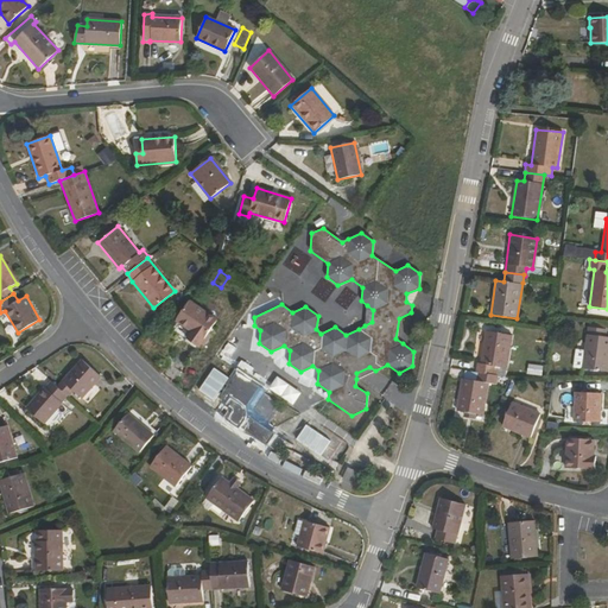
[(216,321),(189,302),(175,321),(191,334),(188,340),(198,347),(216,321)]
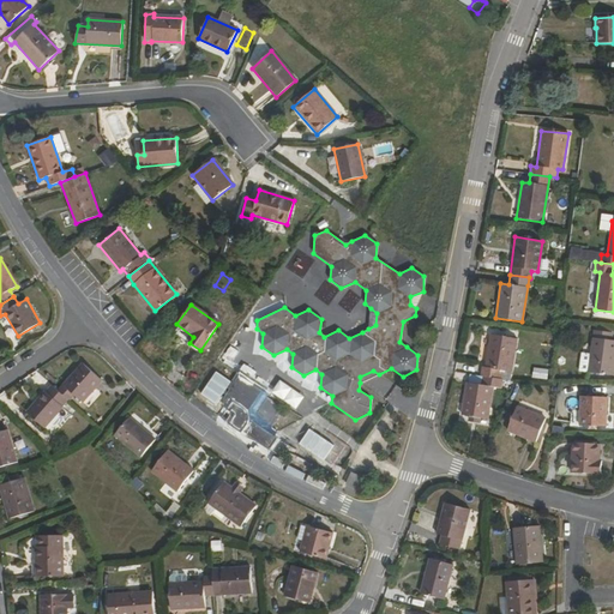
[(612,332),(594,330),(588,372),(613,375),(613,366),(613,339),(611,341),(612,332)]
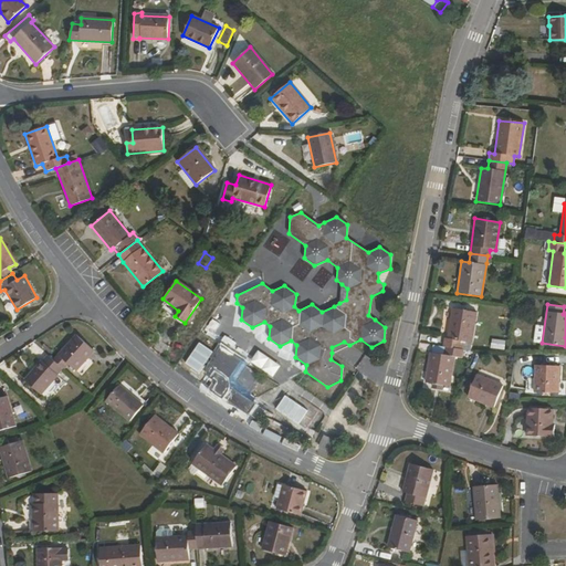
[(447,346),(463,348),(469,349),(475,313),(452,308),(447,339),(444,338),(443,345),(447,346)]
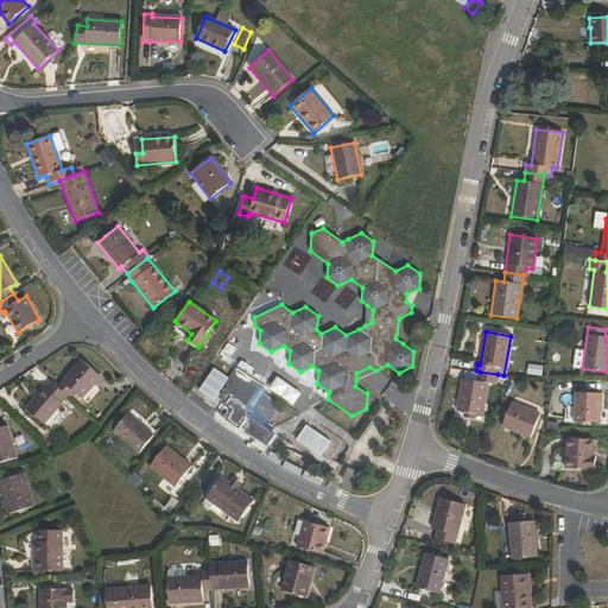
[(57,387),(68,396),(73,390),(81,398),(101,377),(82,360),(57,387)]
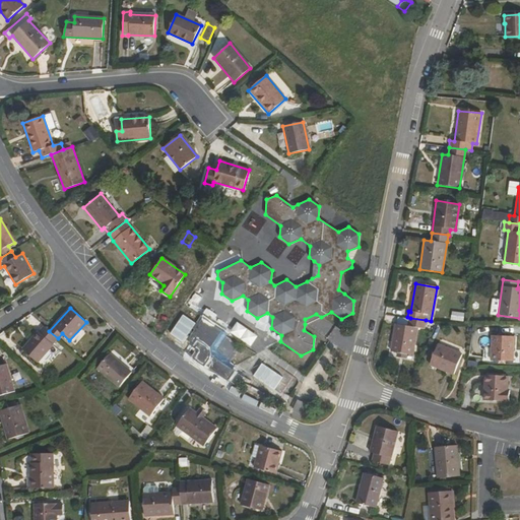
[(452,311),(451,320),(464,321),(465,312),(452,311)]
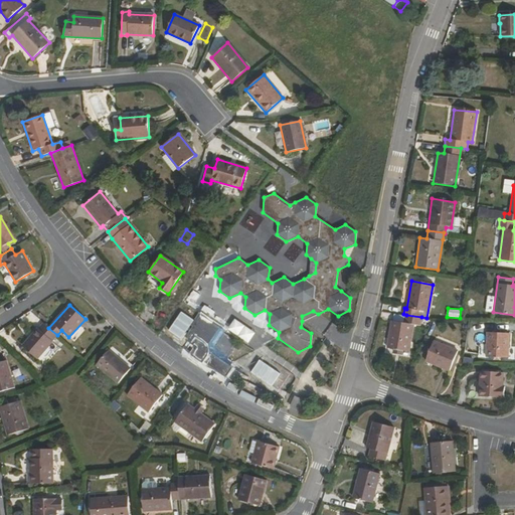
[(186,335),(192,340),(195,336),(191,333),(202,316),(200,315),(186,335)]
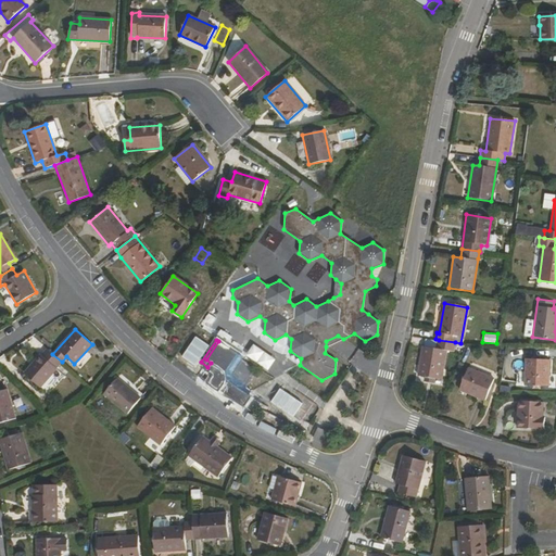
[(425,377),(432,378),(441,380),(445,351),(454,352),(455,342),(439,340),(437,349),(424,346),(418,376),(425,377)]
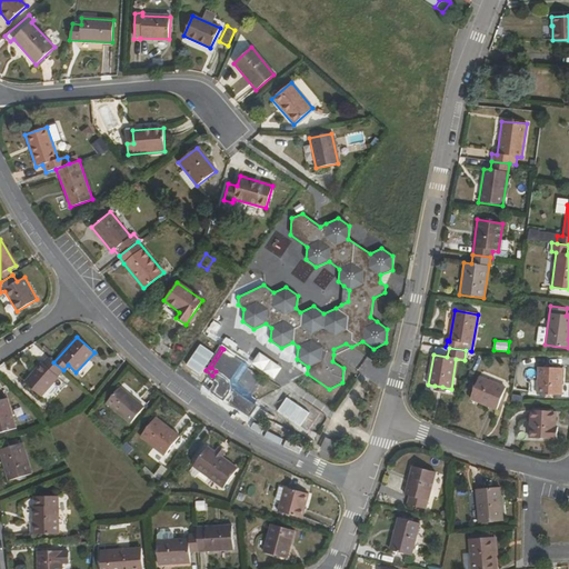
[(216,371),(212,376),(210,379),(218,385),(212,391),(223,400),(226,398),(249,415),(256,406),(252,403),(256,399),(251,396),(253,389),(255,385),(255,379),(253,376),(251,371),(249,369),(247,367),(246,368),(241,365),(242,362),(223,349),(211,368),(216,371)]
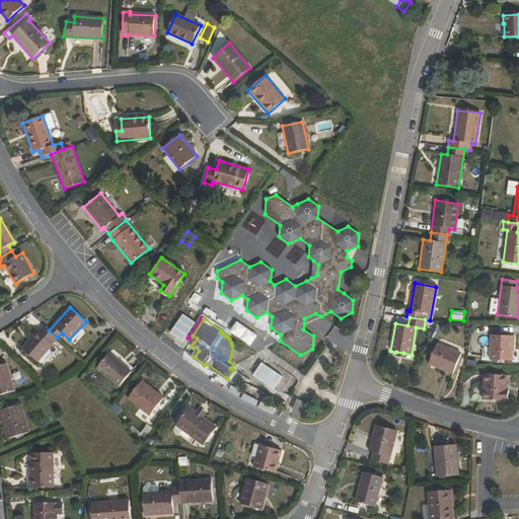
[(250,346),(257,336),(236,320),(229,330),(250,346)]
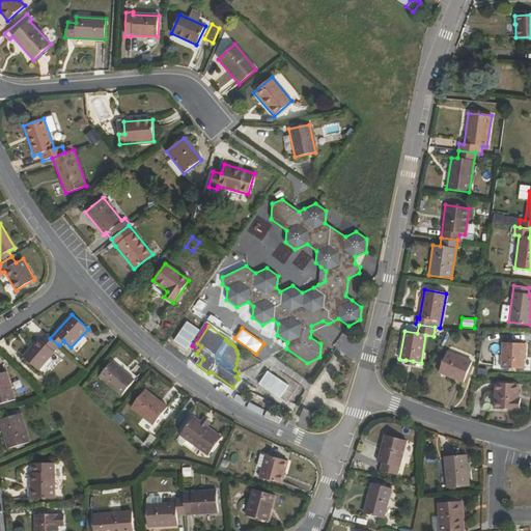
[(37,370),(59,345),(50,338),(45,333),(23,357),(37,370)]
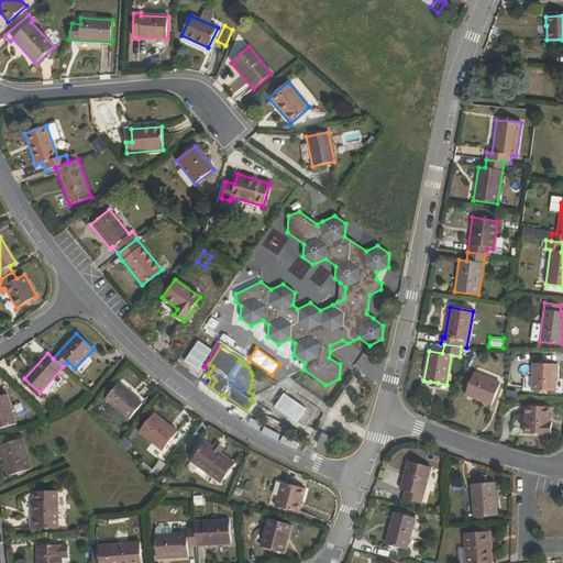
[(554,390),(555,364),(532,363),(531,389),(554,390)]
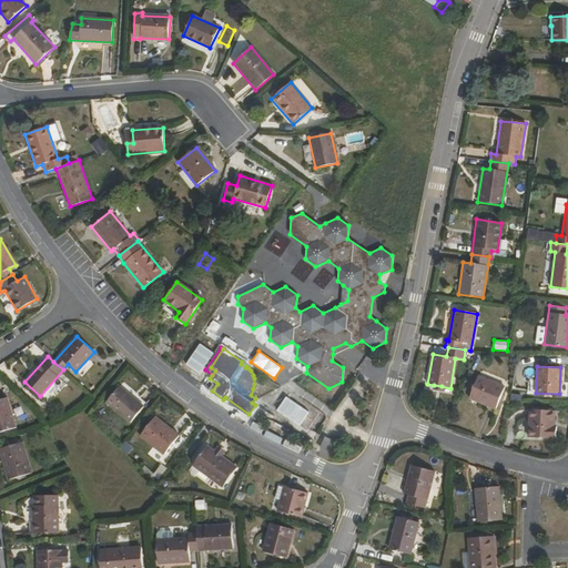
[(495,408),(504,388),(477,376),(468,398),(495,408)]
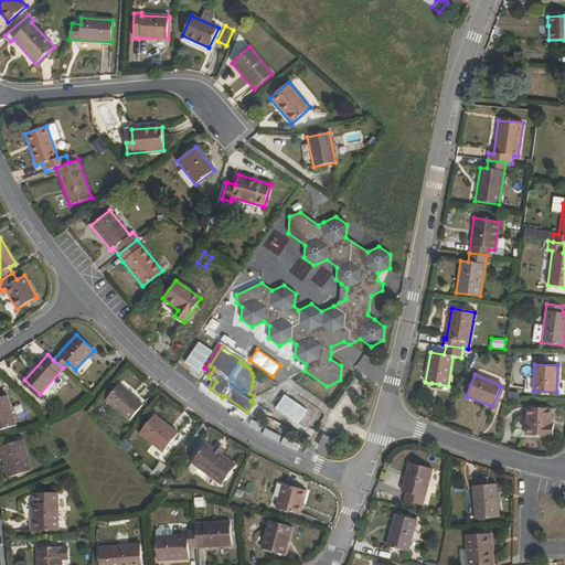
[(129,419),(142,404),(118,384),(105,400),(129,419)]
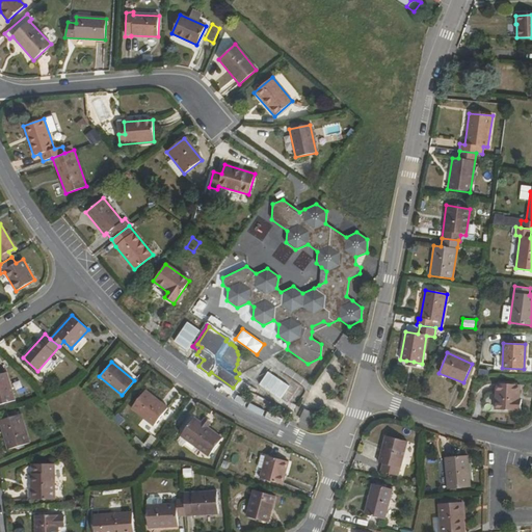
[(281,399),(290,384),(268,371),(260,384),(281,399)]
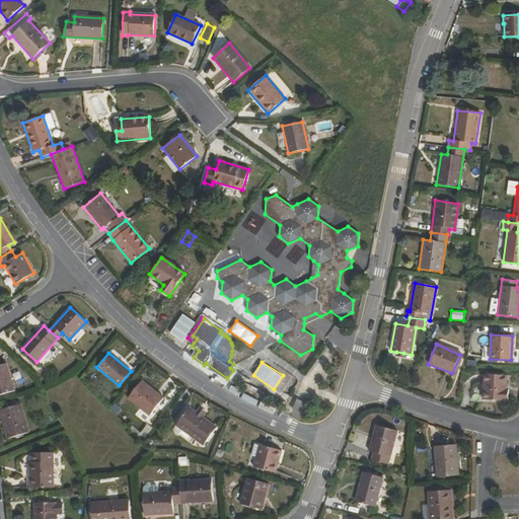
[(0,393),(14,390),(6,363),(0,365),(0,393)]
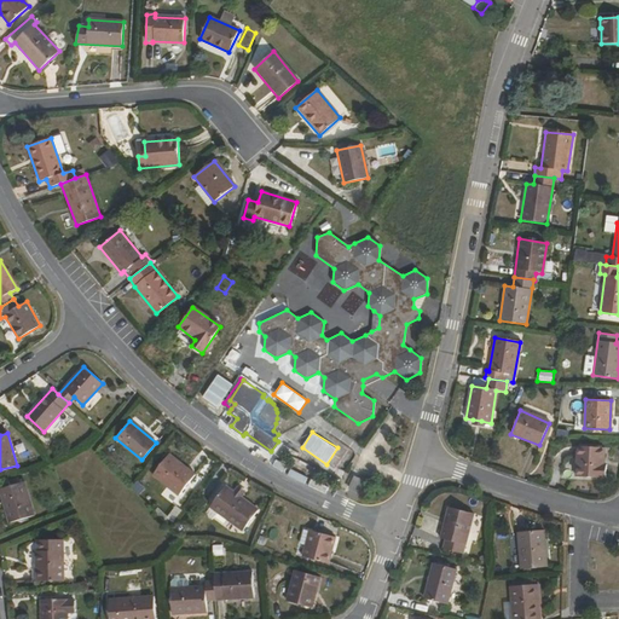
[(603,466),(603,447),(577,446),(576,478),(606,478),(606,466),(603,466)]
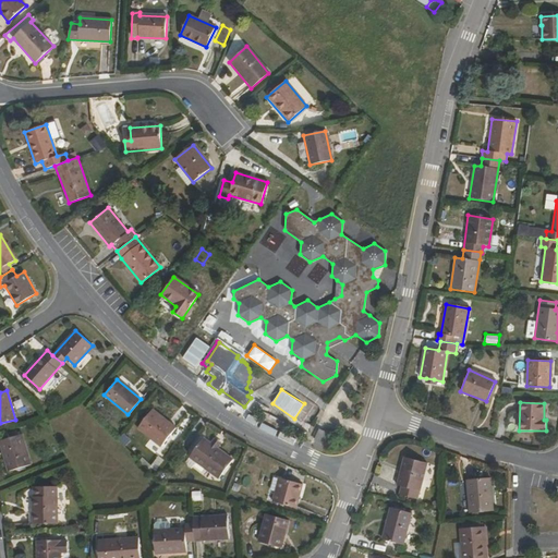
[(160,446),(176,427),(152,410),(137,427),(160,446)]
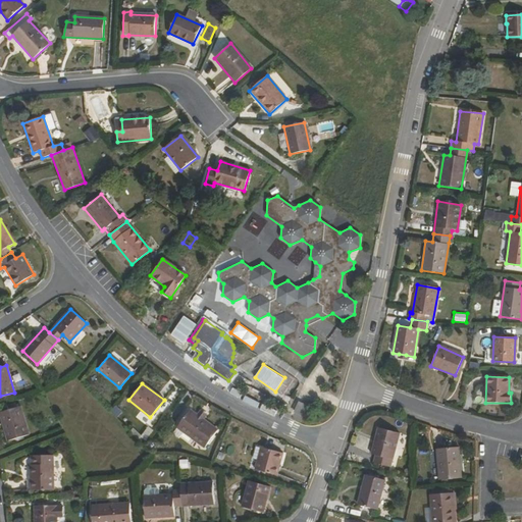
[(303,416),(307,406),(298,402),(293,412),(303,416)]
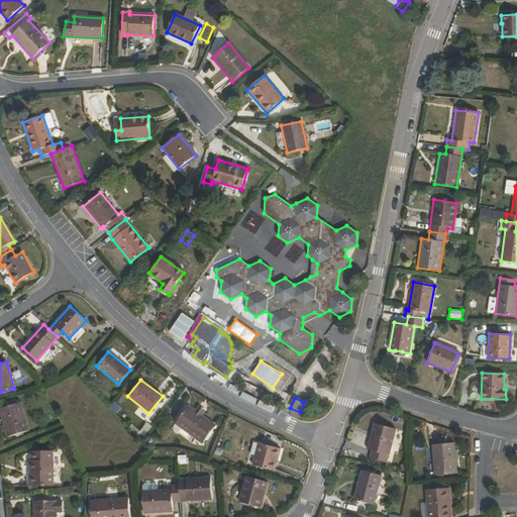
[(28,430),(20,402),(0,408),(0,410),(7,436),(28,430)]
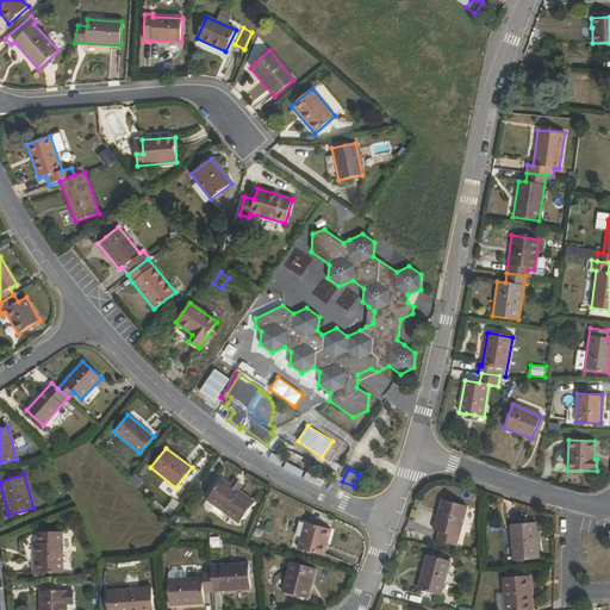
[(238,523),(254,503),(222,479),(206,499),(238,523)]
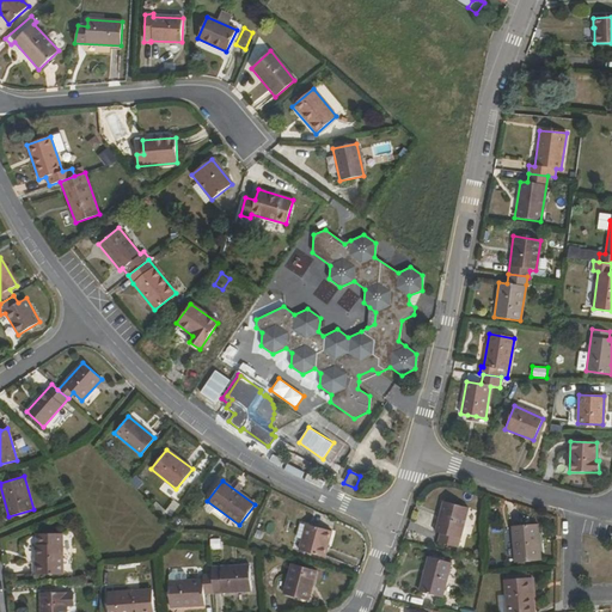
[(140,488),(147,496),(155,490),(148,482),(140,488)]
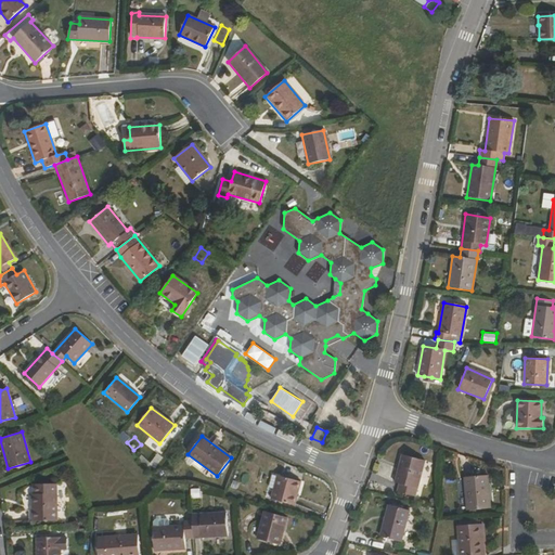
[(414,495),(424,460),(402,454),(395,482),(399,483),(397,491),(414,495)]
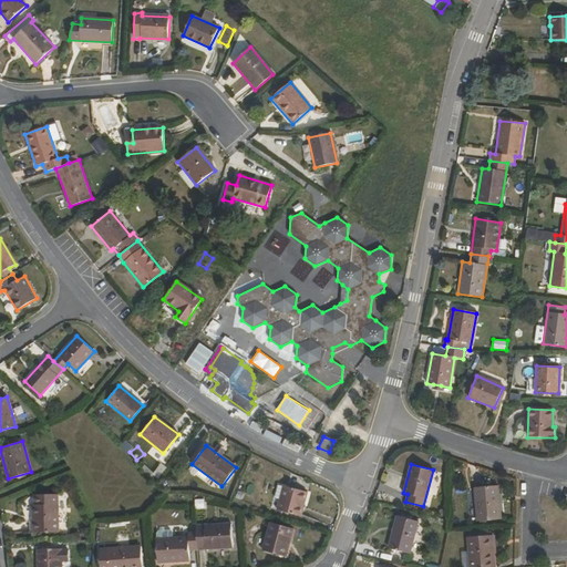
[(501,518),(497,484),(473,487),(476,521),(501,518)]
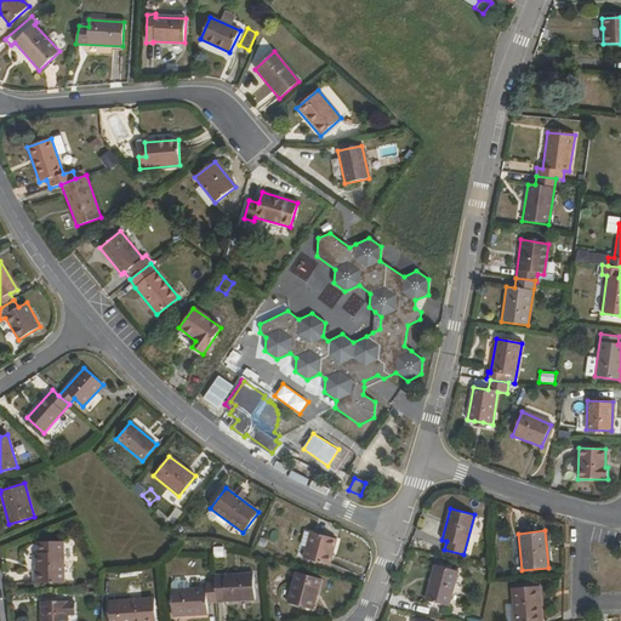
[(329,565),(336,539),(312,533),(308,547),(305,546),(302,558),(329,565)]
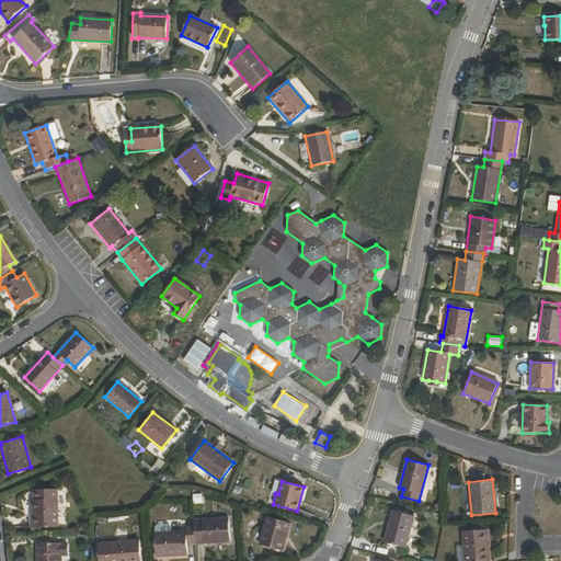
[(57,526),(57,499),(33,500),(33,527),(57,526)]
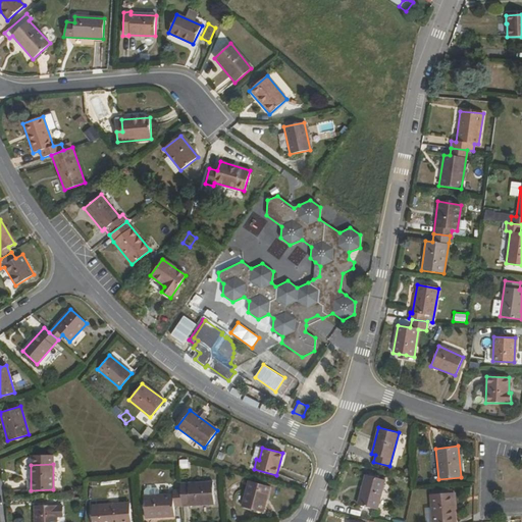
[(376,509),(383,479),(366,475),(358,505),(376,509)]
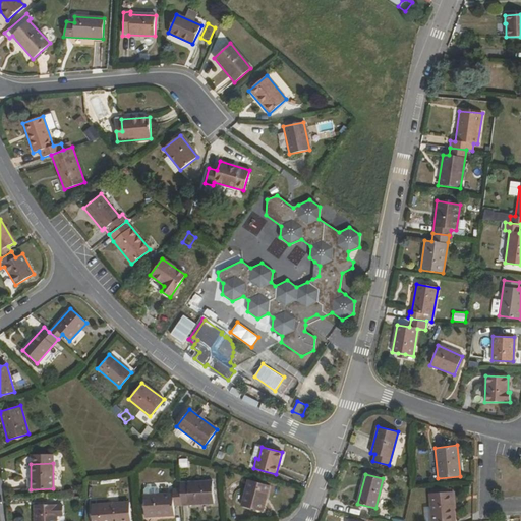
[(262,511),(269,485),(248,479),(241,505),(262,511)]
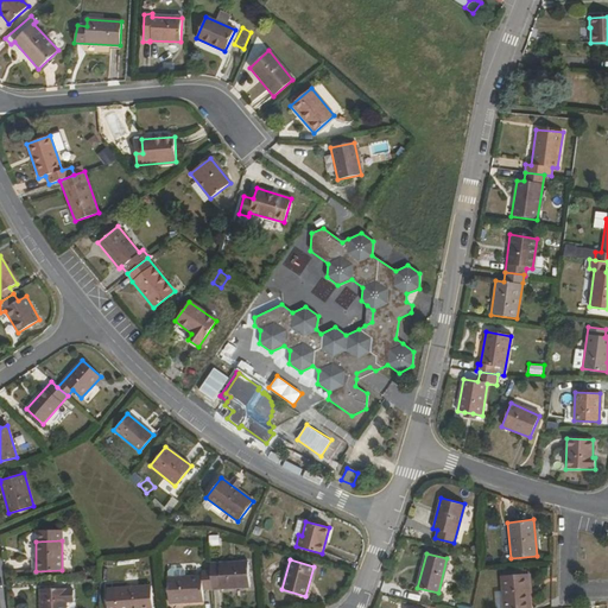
[(210,570),(211,589),(249,587),(247,562),(210,564),(210,570)]
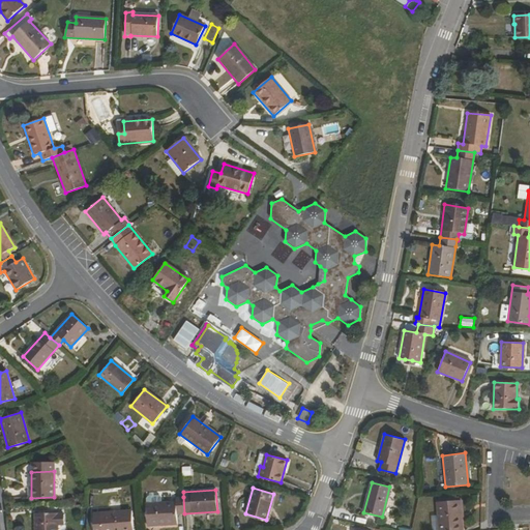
[(176,513),(184,513),(183,497),(175,498),(175,501),(146,503),(147,525),(177,523),(176,513)]
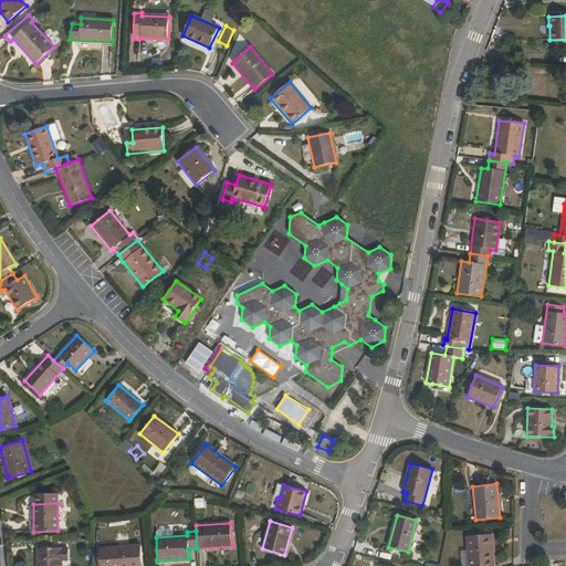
[(490,534),(486,534),(468,535),(469,565),(492,565),(491,552),(490,534)]
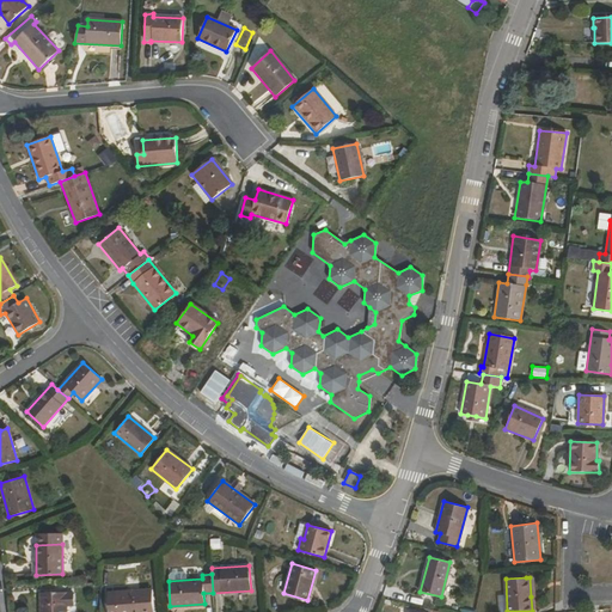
[(153,611),(152,589),(109,593),(109,611),(153,611)]
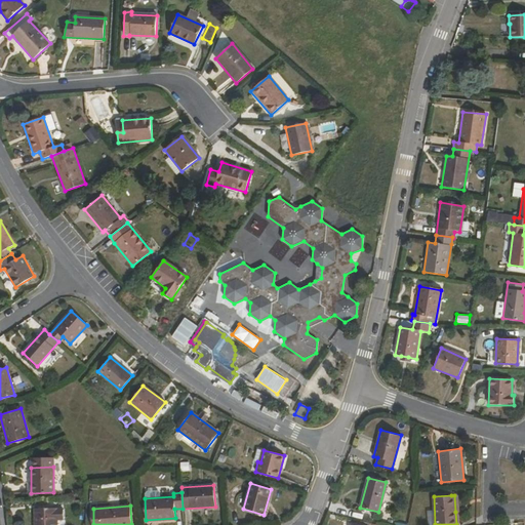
[(64,518),(63,509),(56,509),(56,508),(35,508),(35,524),(56,524),(57,518),(64,518)]
